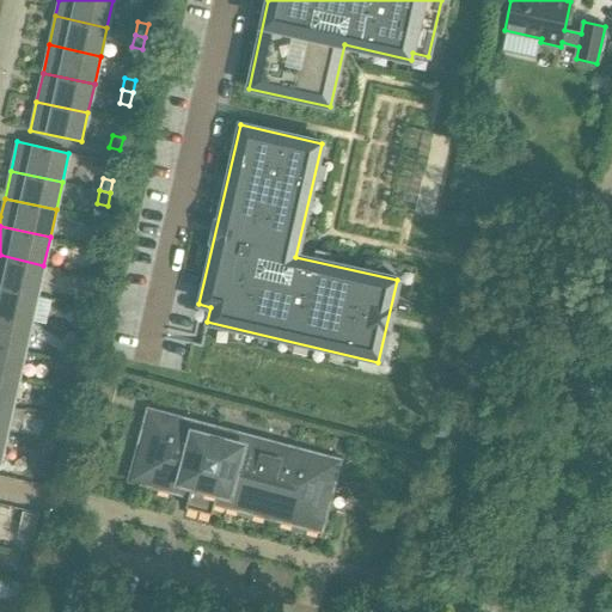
[(90,234),(87,246),(98,249),(101,237),(90,234)]
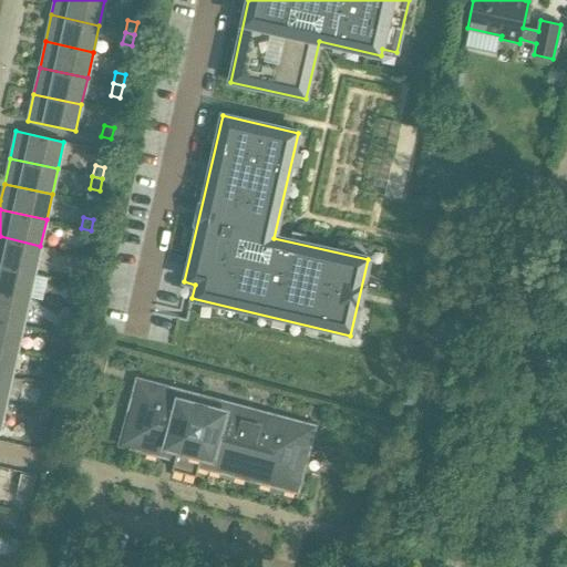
[(91,230),(81,228),(79,240),(89,241),(91,230)]
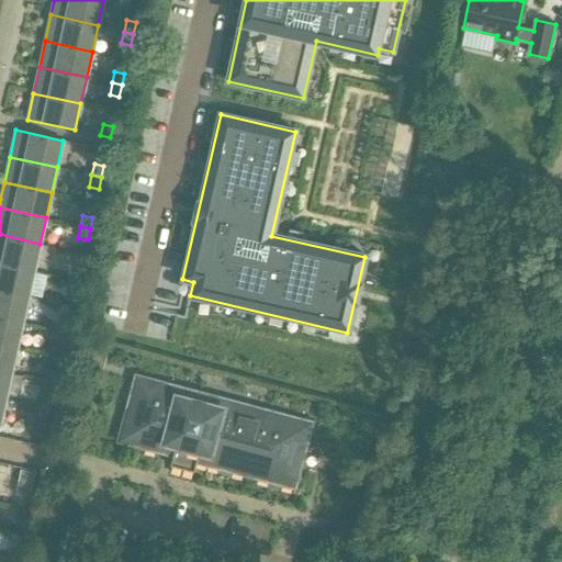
[(0,234),(0,262),(34,270),(40,244),(0,234)]
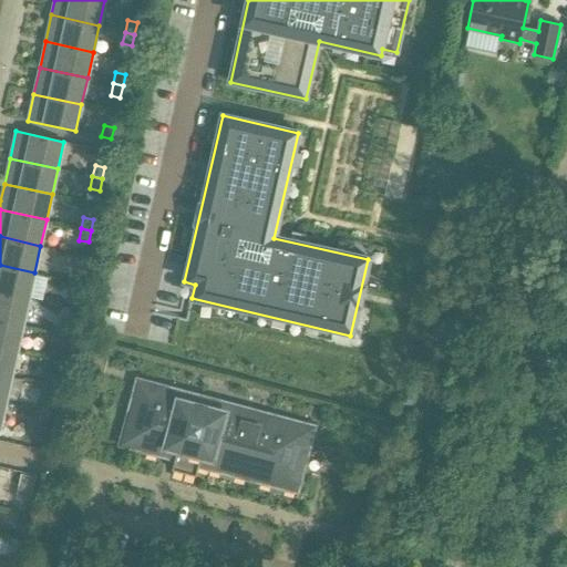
[(0,265),(0,291),(29,298),(34,272),(0,265)]
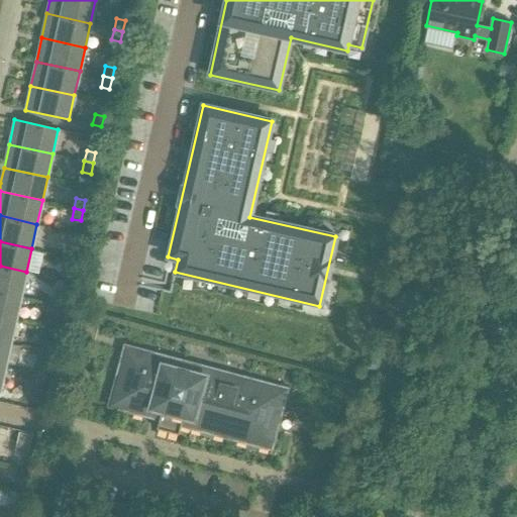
[(74,246),(71,257),(80,260),(82,248),(74,246)]
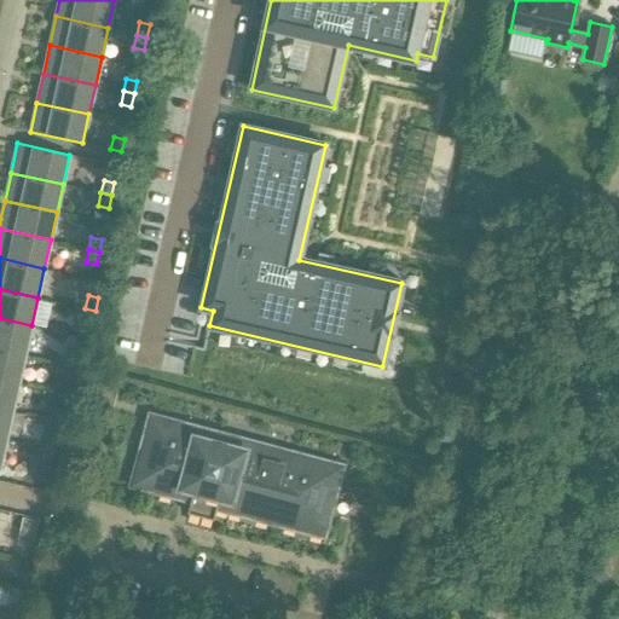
[(96,311),(85,308),(82,320),(93,323),(96,311)]
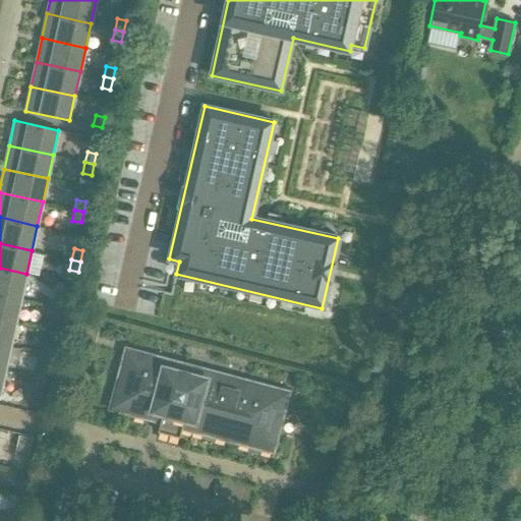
[(0,268),(0,293),(20,298),(26,274),(0,268)]
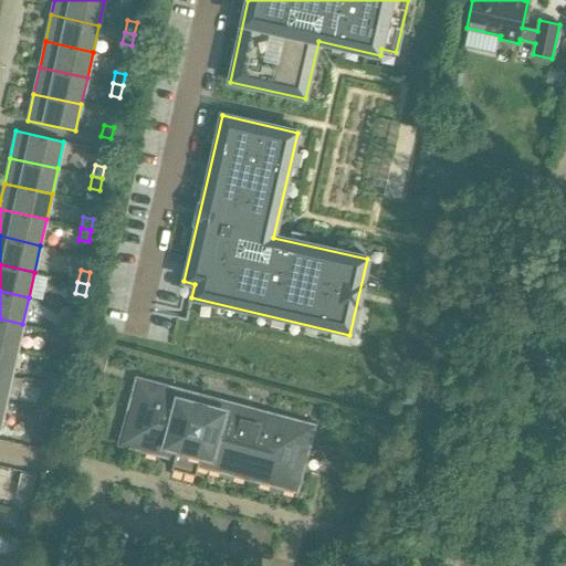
[(0,318),(0,346),(17,350),(22,324),(0,318)]
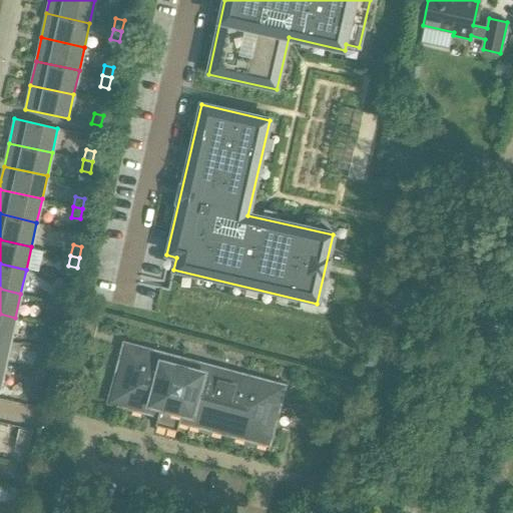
[(54,291),(52,301),(61,303),(63,293),(54,291)]
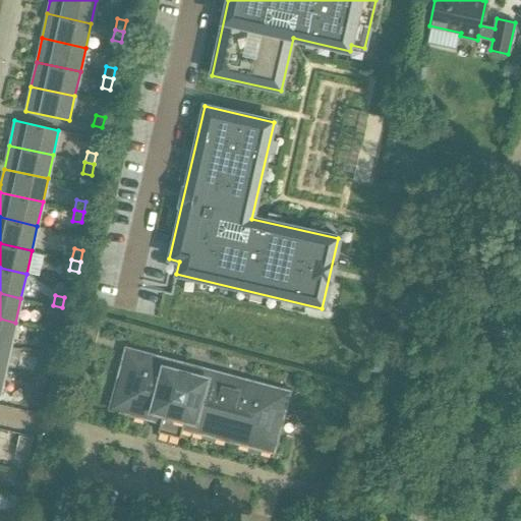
[(62,307),(53,305),(51,316),(60,319),(62,307)]
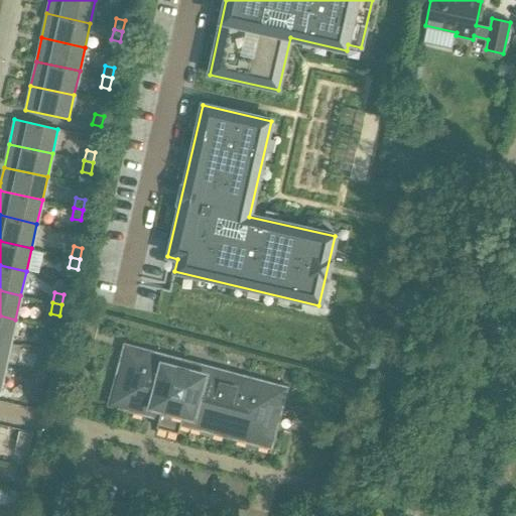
[(0,315),(0,340),(10,343),(15,319),(0,315)]
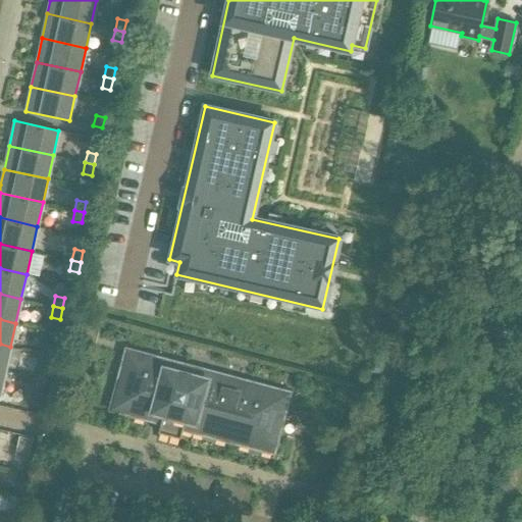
[(0,344),(0,369),(5,371),(10,347),(0,344)]
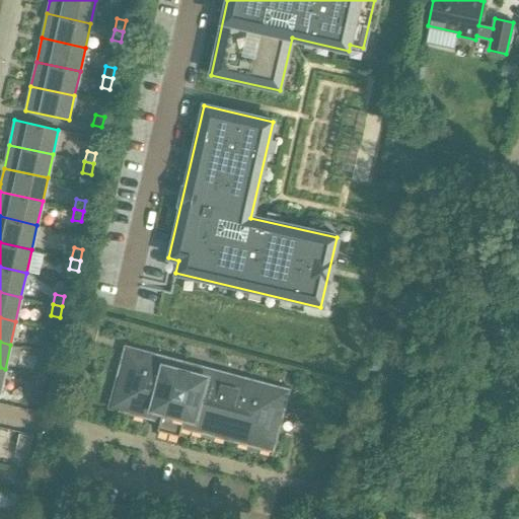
[(45,342),(43,352),(51,354),(54,344),(45,342)]
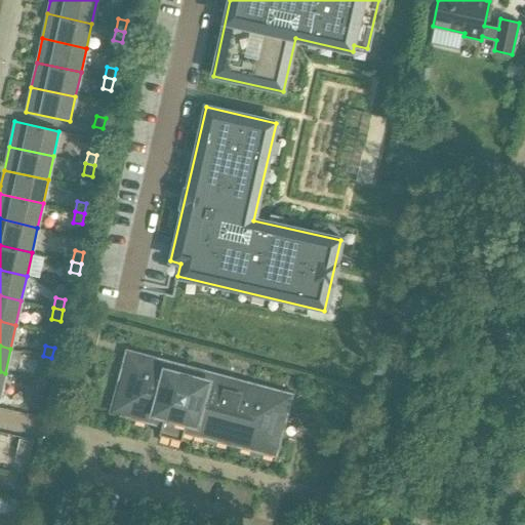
[(51,358),(43,356),(40,367),(49,368),(51,358)]
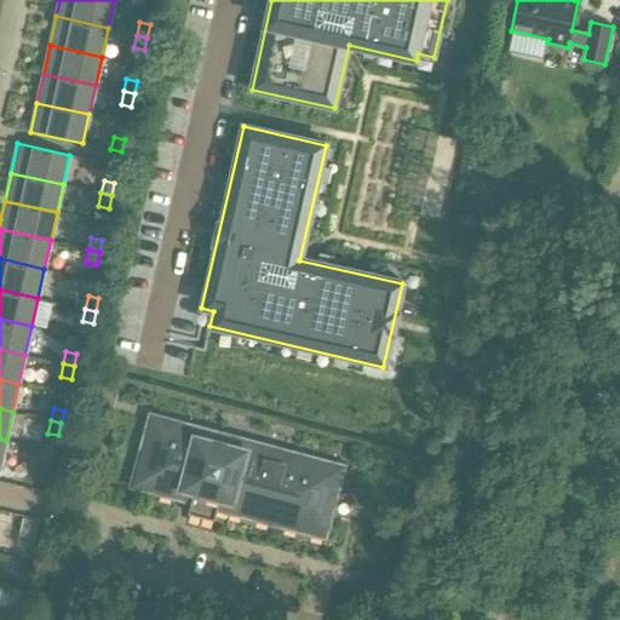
[(191,499),(188,515),(214,522),(218,509),(270,523),(271,516),(285,520),(283,527),(325,538),(343,468),(177,424),(176,430),(149,424),(135,480),(161,487),(159,493),(182,499),(182,497),(191,499)]
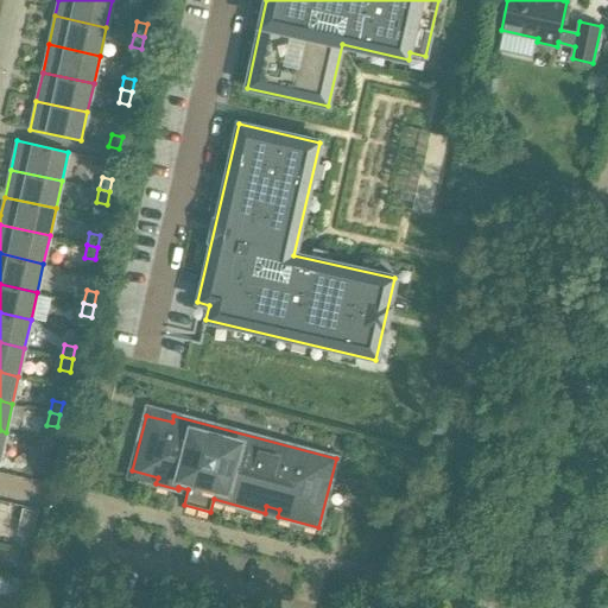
[(37,469),(48,472),(50,458),(39,456),(37,469)]
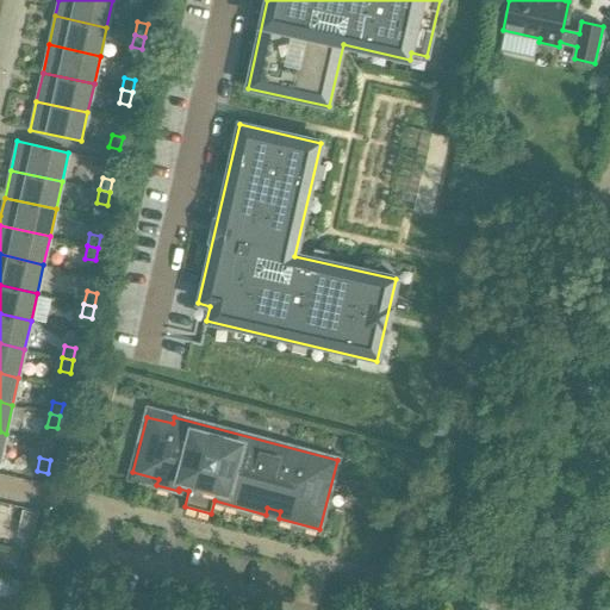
[(22,537),(19,551),(30,553),(32,540),(22,537)]
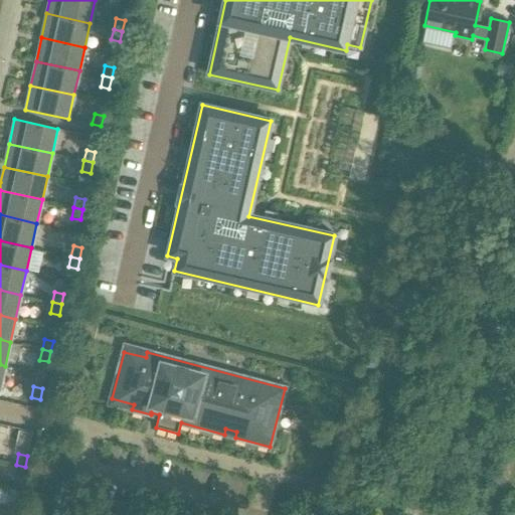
[(25,467),(16,465),(14,475),(22,477),(25,467)]
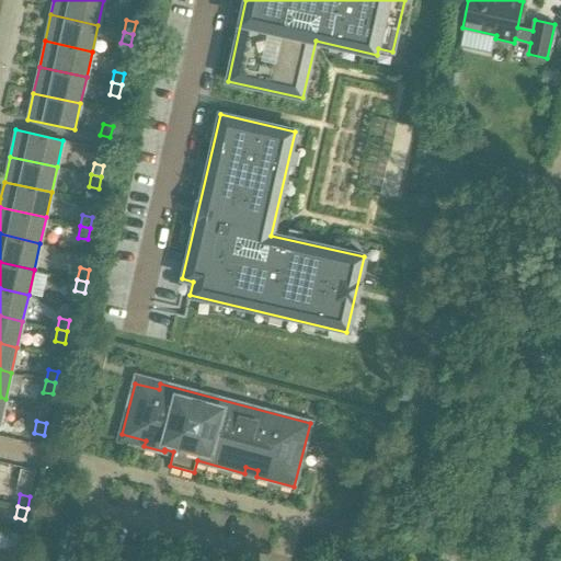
[(9,546),(7,558),(15,560),(19,548),(9,546)]
